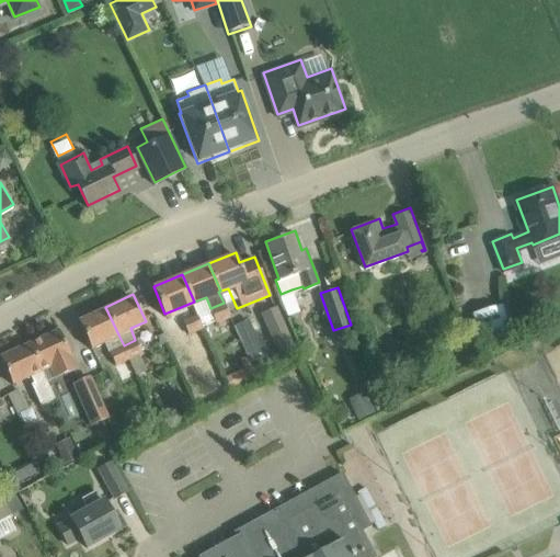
[(209,309),(215,325),(229,318),(224,303),(210,308),(209,309)]
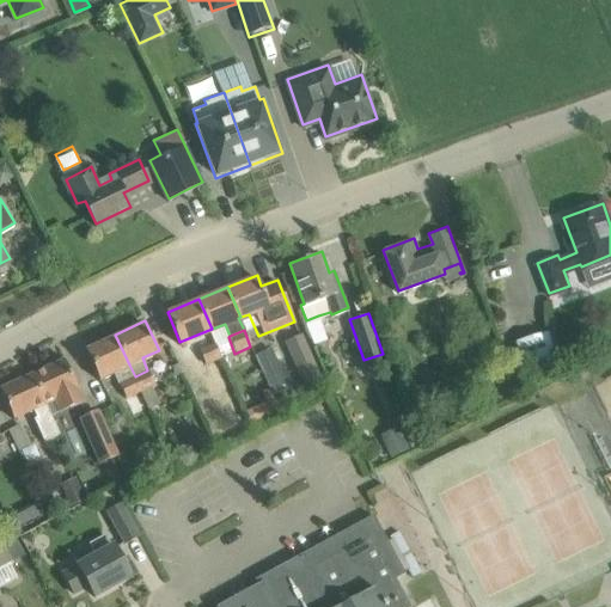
[(129,365),(115,335),(85,348),(99,378),(112,372),(120,384),(135,376),(129,365)]
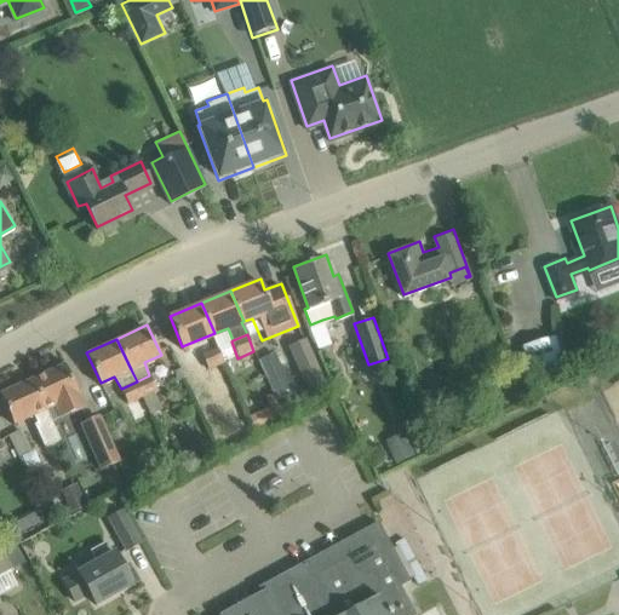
[(522,348),(533,386),(567,378),(556,339),(522,348)]
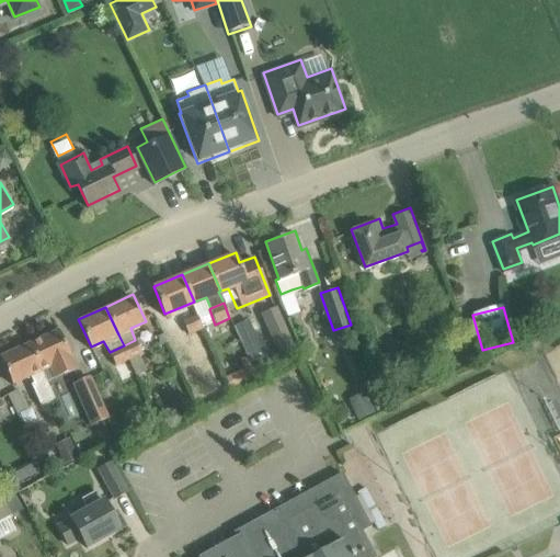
[(182,320),(187,336),(203,329),(196,315),(182,320)]
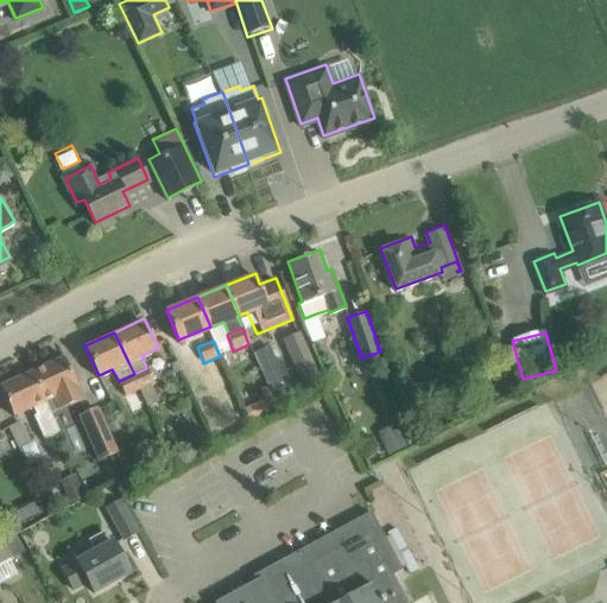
[(271,383),(279,380),(264,347),(257,349),(271,383)]
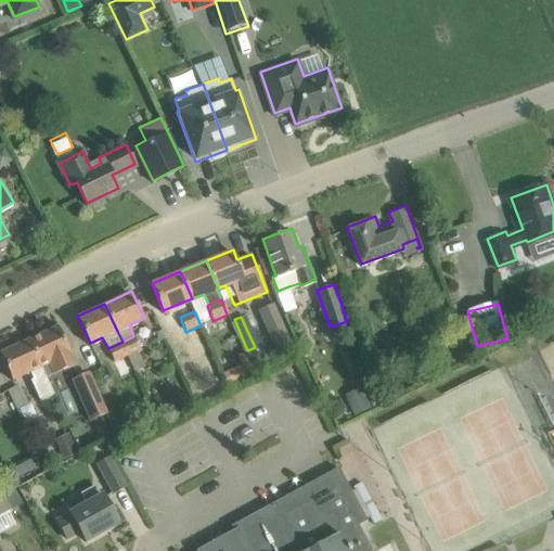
[(280,317),(265,323),(277,350),(292,344),(280,317)]
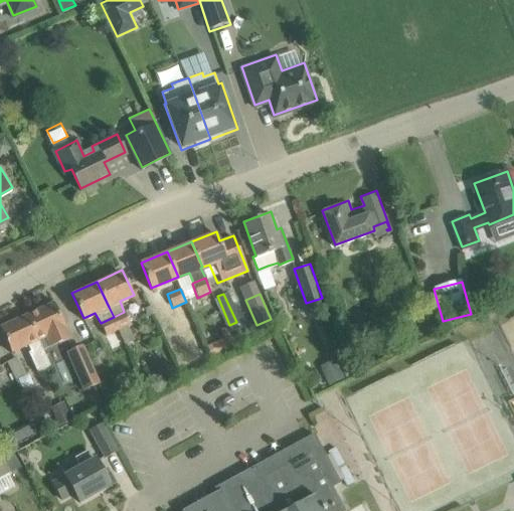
[(54,301),(27,314),(38,338),(55,330),(59,340),(69,335),(54,301)]
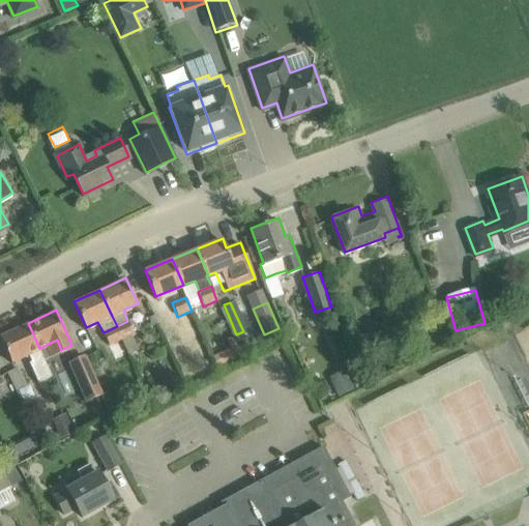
[(127,321),(117,326),(123,341),(127,351),(138,347),(133,335),(134,334),(127,321)]
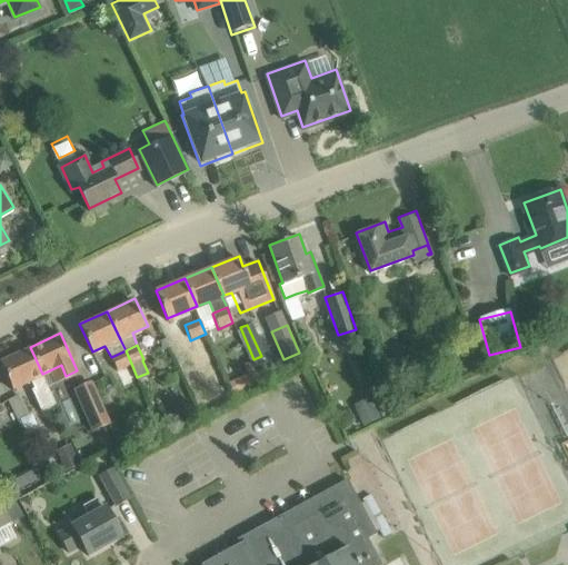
[(42,374),(30,347),(0,360),(12,387),(30,378),(35,386),(31,387),(39,406),(55,399),(42,374)]
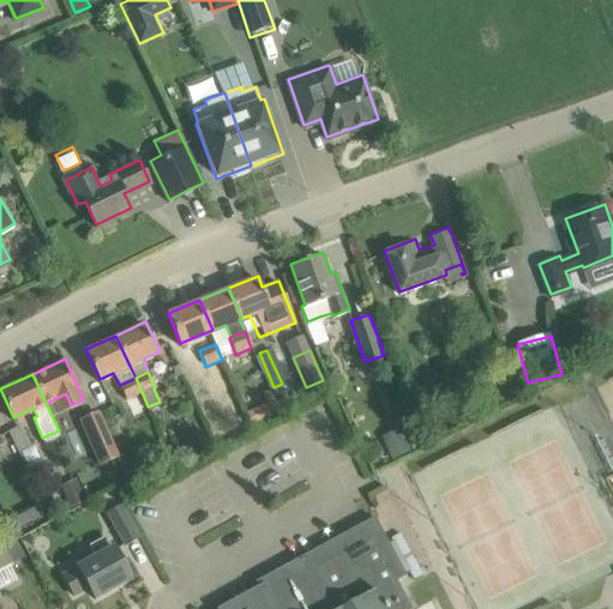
[(143,395),(136,378),(120,385),(119,386),(126,402),(127,402),(133,414),(148,406),(143,395)]
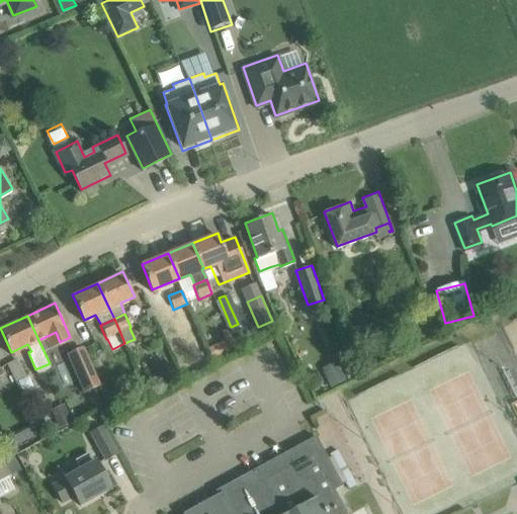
[(207,346),(212,356),(237,344),(232,335),(228,326),(222,329),(226,338),(207,346)]
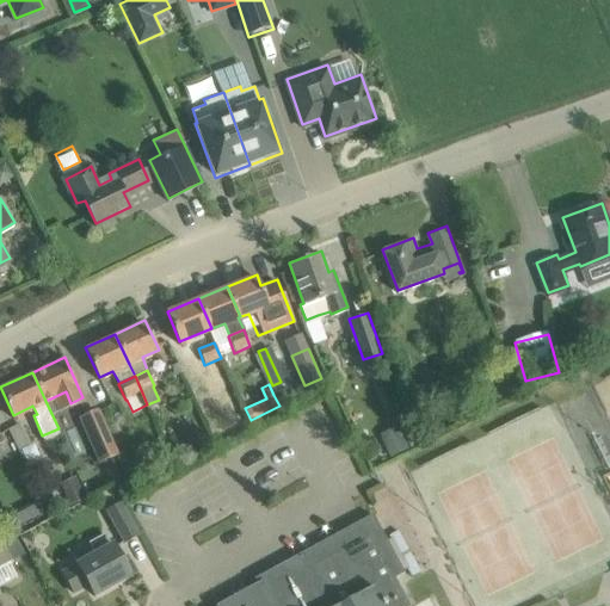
[(103,464),(105,470),(117,464),(115,458),(118,456),(98,410),(78,420),(99,465),(103,464)]
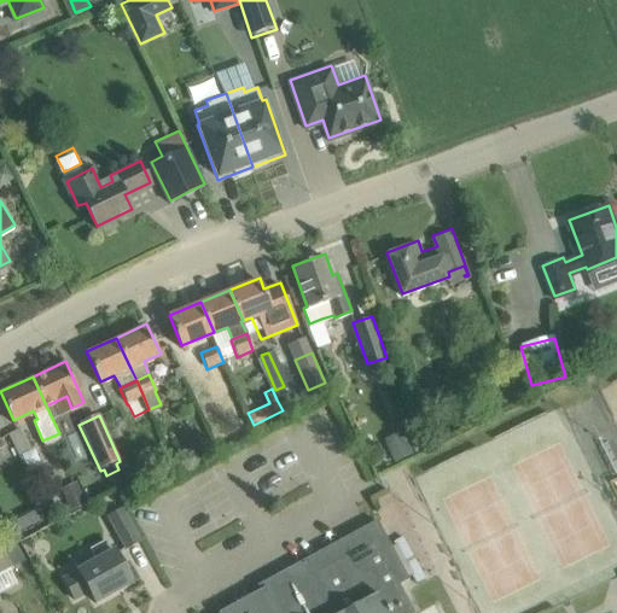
[(405,435),(386,443),(395,459),(412,450),(405,435)]
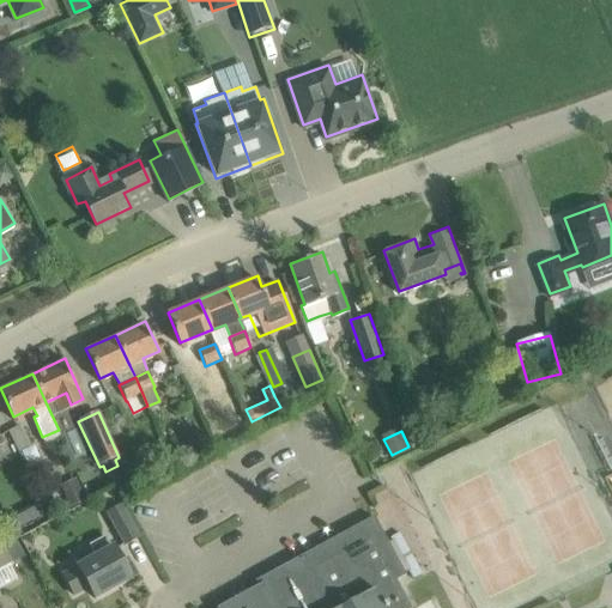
[(59,486),(70,508),(86,499),(76,478),(59,486)]
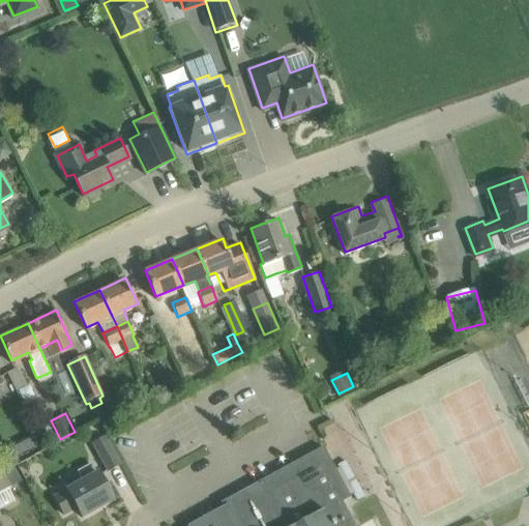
[(91,441),(107,469),(120,461),(106,434),(91,441)]
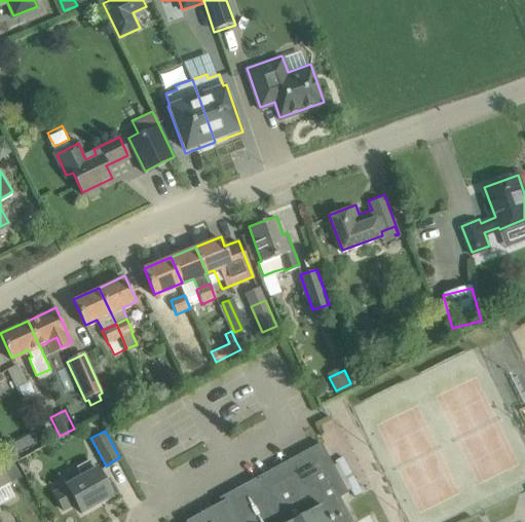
[(19,438),(9,443),(13,451),(23,446),(19,438)]
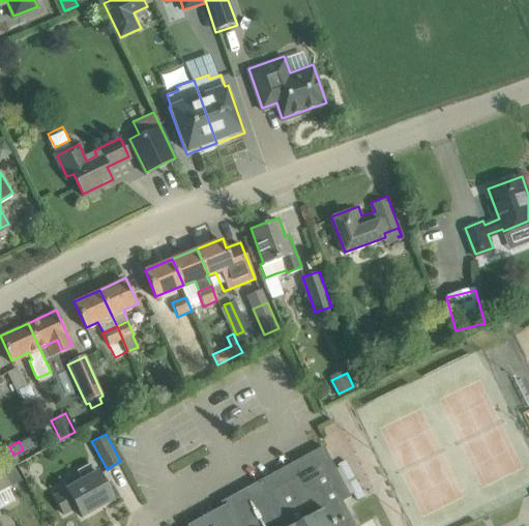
[(185,525),(353,525),(355,525),(345,505),(356,501),(335,466),(325,445),(238,491),(240,495),(186,524),(187,525),(185,525)]
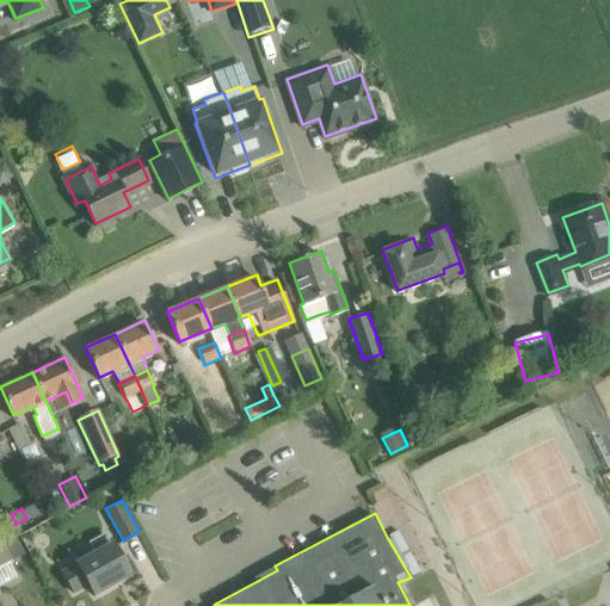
[(66,576),(74,589),(88,582),(94,593),(129,574),(112,543),(105,531),(88,540),(96,552),(78,562),(81,568),(66,576)]
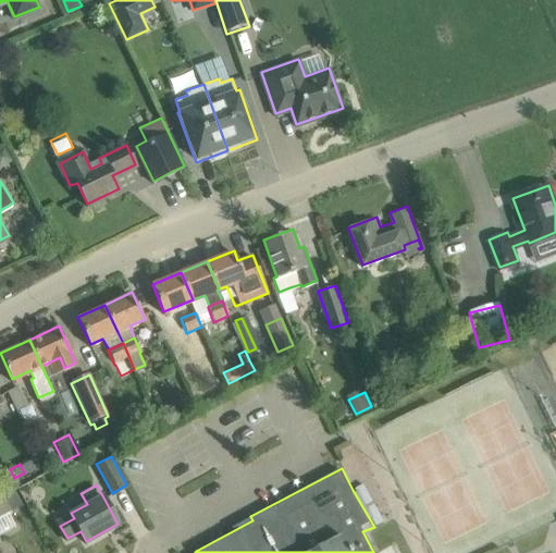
[(0,515),(11,510),(1,493),(0,494),(0,515)]
